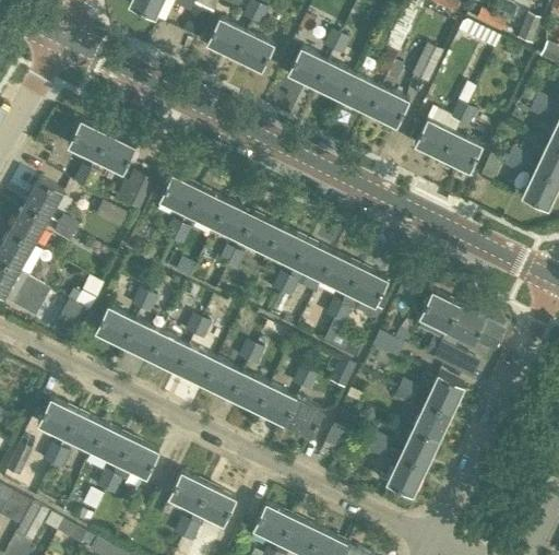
[(163,0),(130,0),(128,7),(154,19),(163,0)]
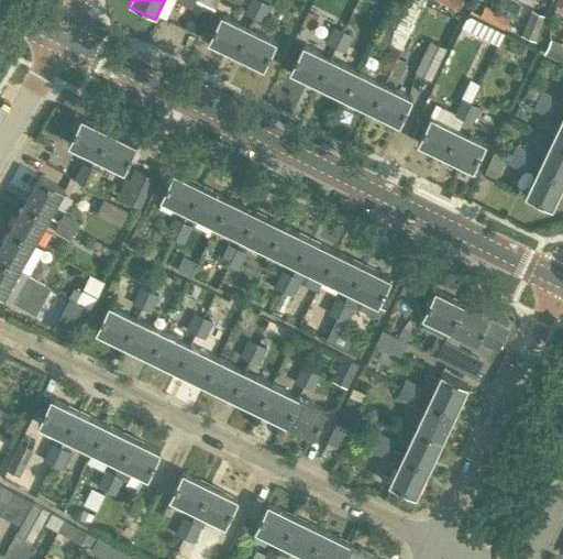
[(196,3),(188,0),(176,0),(175,4),(191,12),(196,3)]
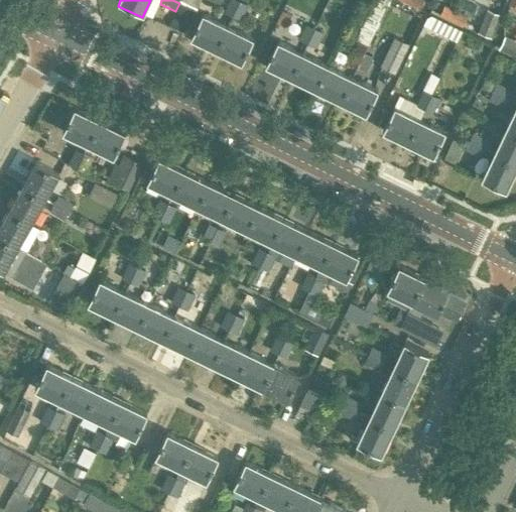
[(232,19),(240,4),(231,0),(230,0),(224,15),(232,19)]
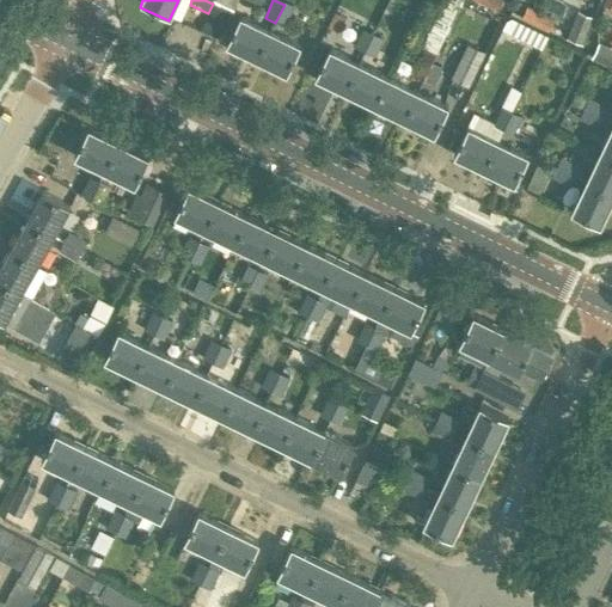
[(287,0),(285,5),(275,23),(285,28),(298,0),(287,0)]
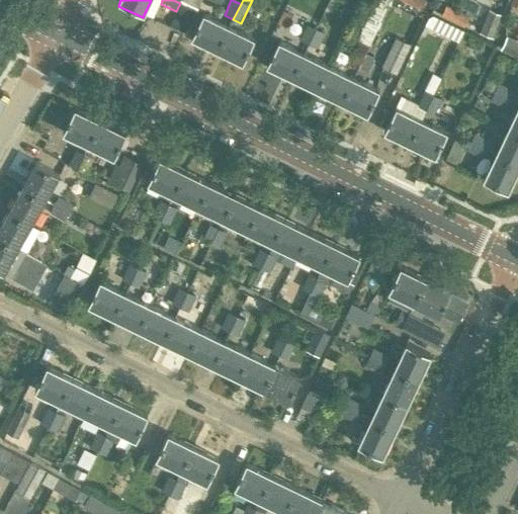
[(419,0),(410,0),(407,7),(420,13),(425,3),(419,0)]
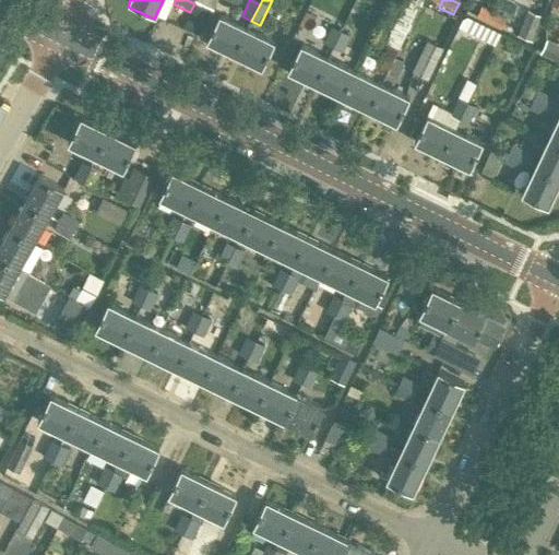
[(385,77),(394,60),(419,8),(406,1),(385,48),(388,49),(377,72),(385,77)]
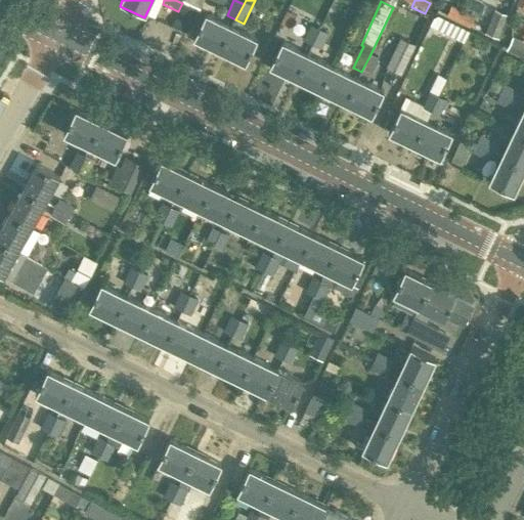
[(183,4),(174,25),(189,33),(199,11),(183,4)]
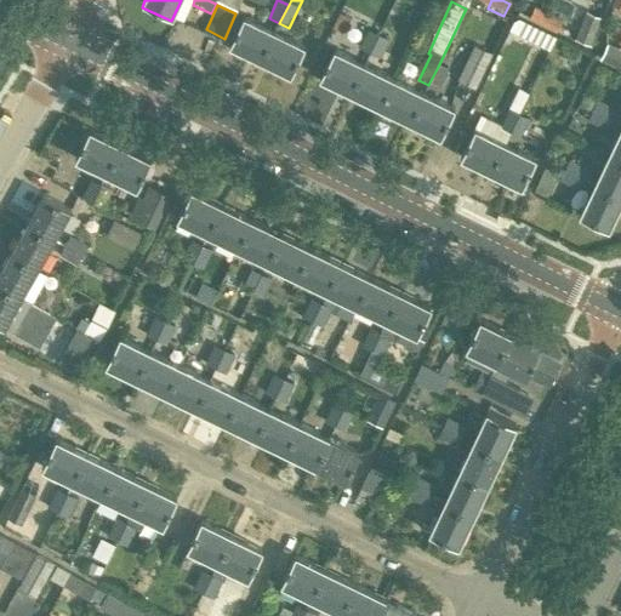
[(543,30),(550,17),(535,11),(529,23),(543,30)]
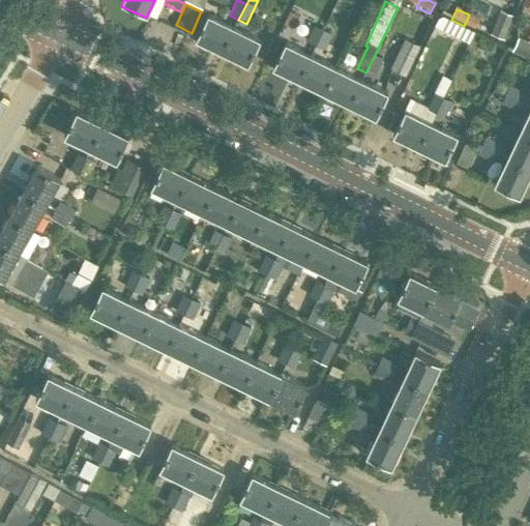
[(503,42),(513,18),(500,12),(491,37),(503,42)]
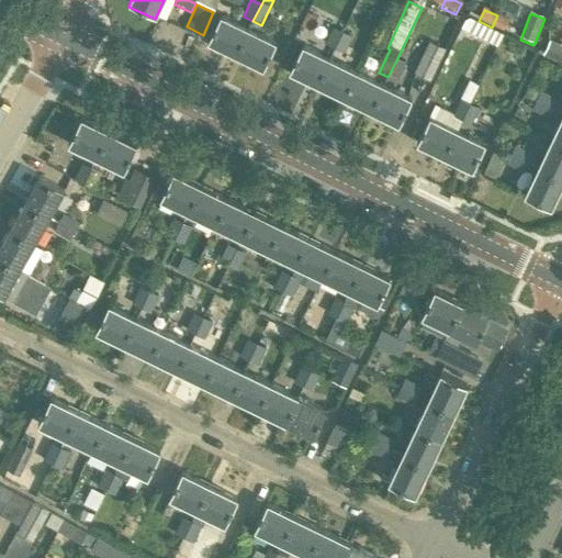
[(509,21),(497,15),(492,28),(503,33),(509,21)]
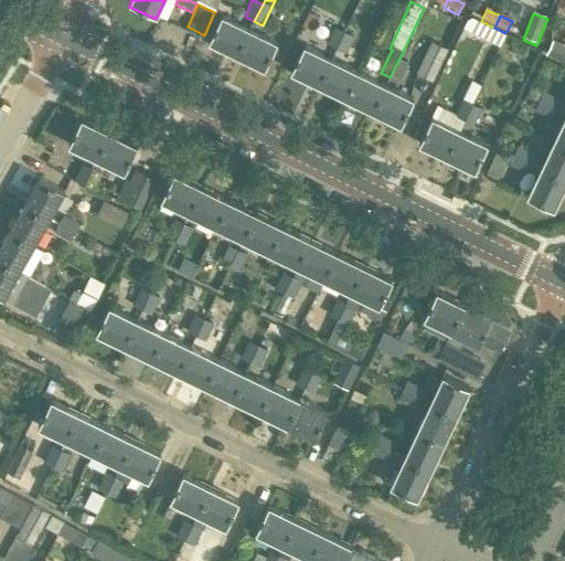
[(235,59),(247,33),(220,20),(208,45),(235,59)]
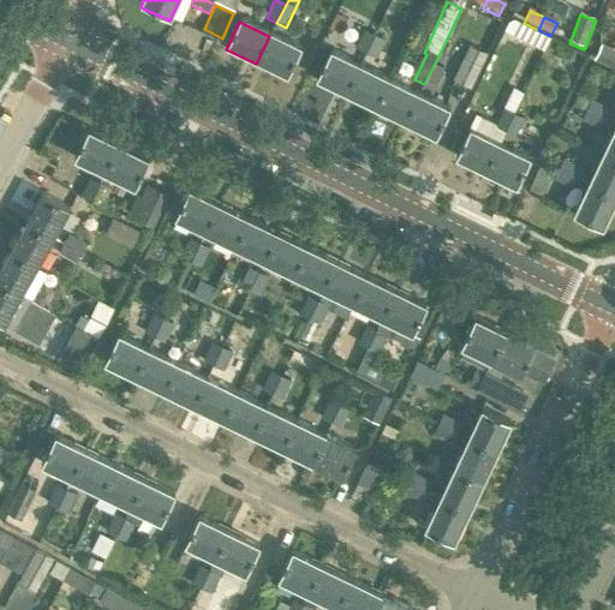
[(509,25),(506,33),(511,35),(543,52),(548,41),(513,23),(509,25)]
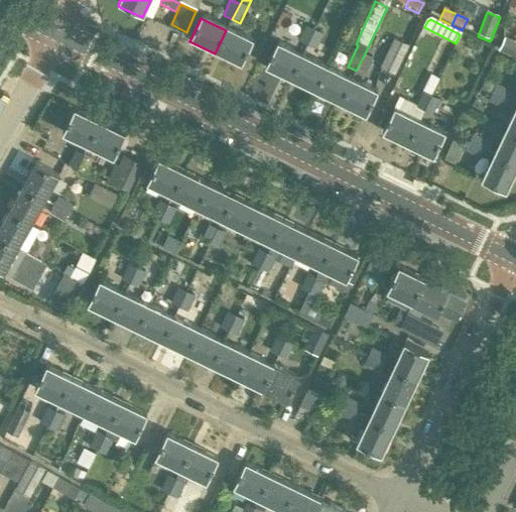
[(307,47),(314,32),(305,28),(298,43),(307,47)]
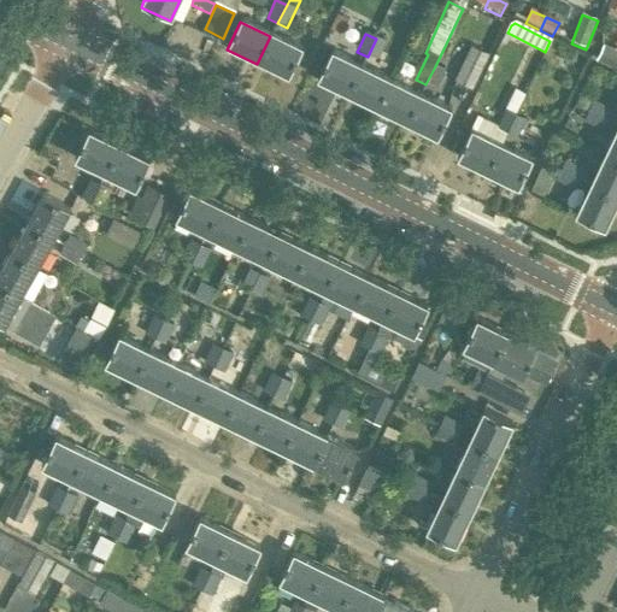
[(301,51),(270,36),(257,64),(287,80),(301,51)]
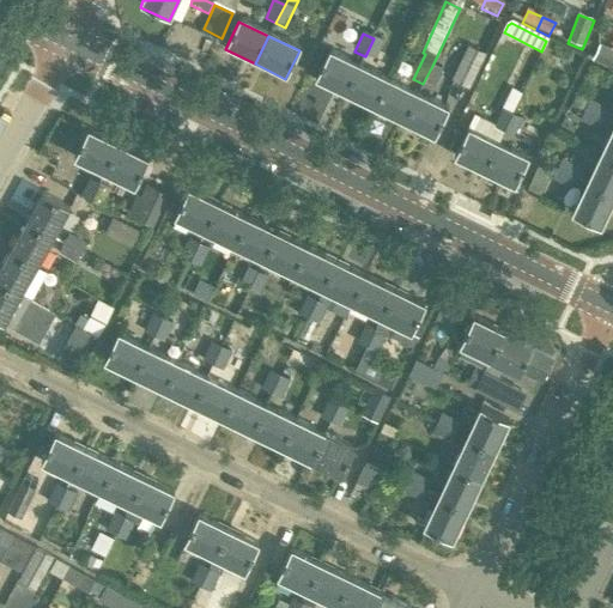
[(383,43),(374,38),(365,56),(375,61),(383,43)]
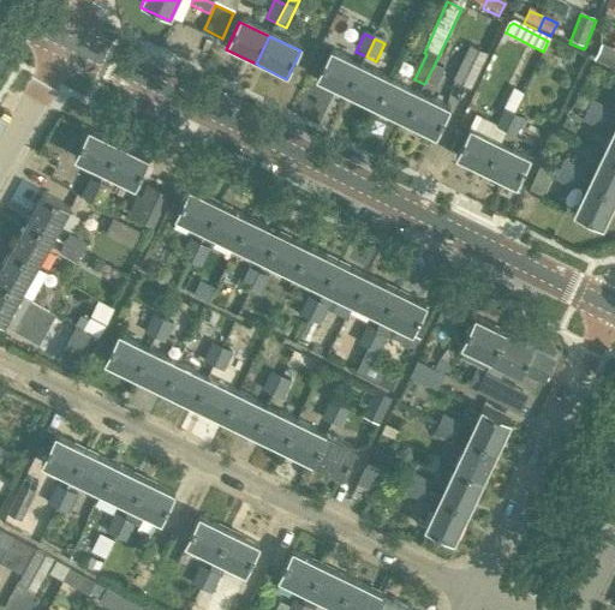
[(593,63),(614,72),(614,53),(602,47),(593,63)]
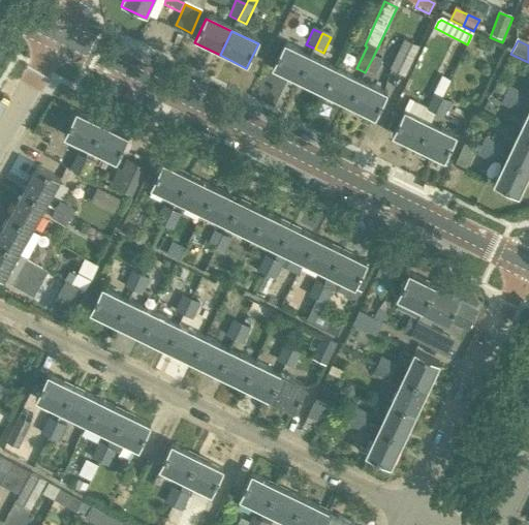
[(390,71),(392,72),(405,79),(419,49),(404,41),(390,71)]
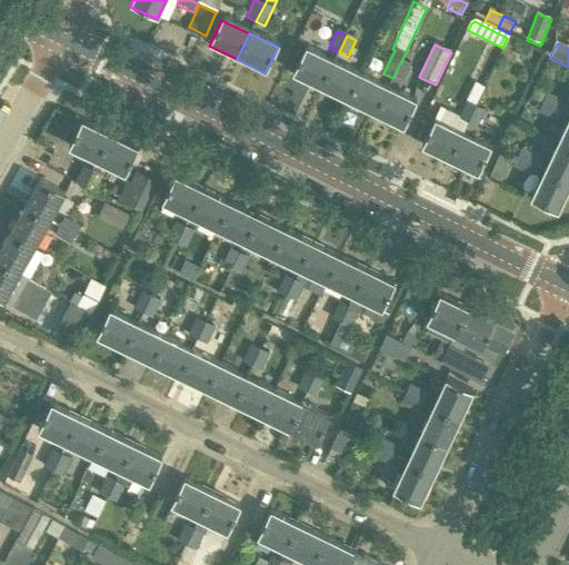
[(320,89),(332,63),(305,50),(292,76),(320,89)]
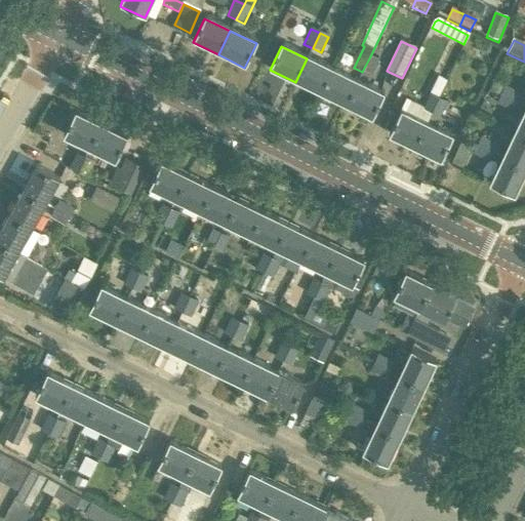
[(378,61),(370,56),(362,72),(371,76),(378,61)]
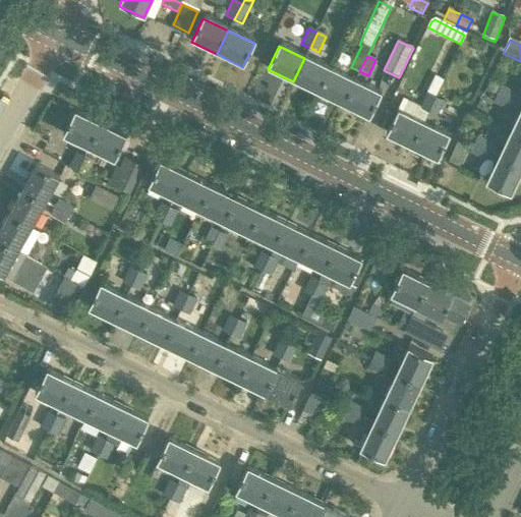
[(304,58),(293,81),(317,94),(330,70),(304,58)]
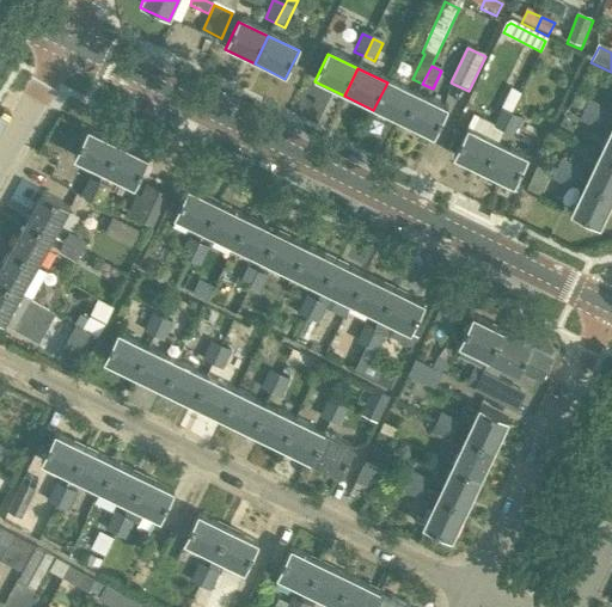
[(416,97),(387,83),(373,110),(403,124),(416,97)]
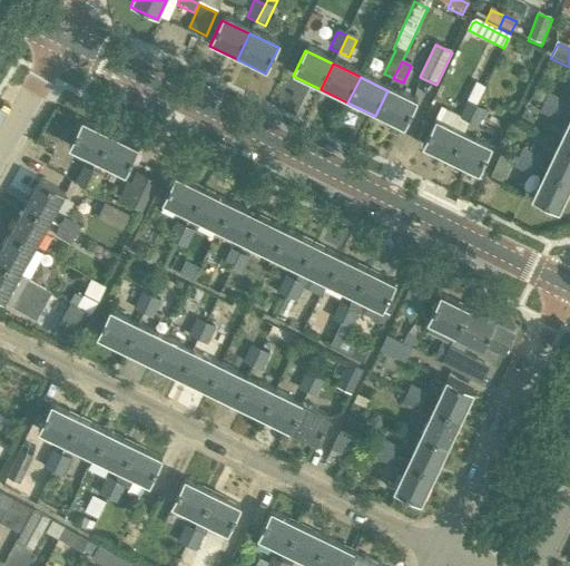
[(477,108),(485,90),(475,86),(468,104),(477,108)]
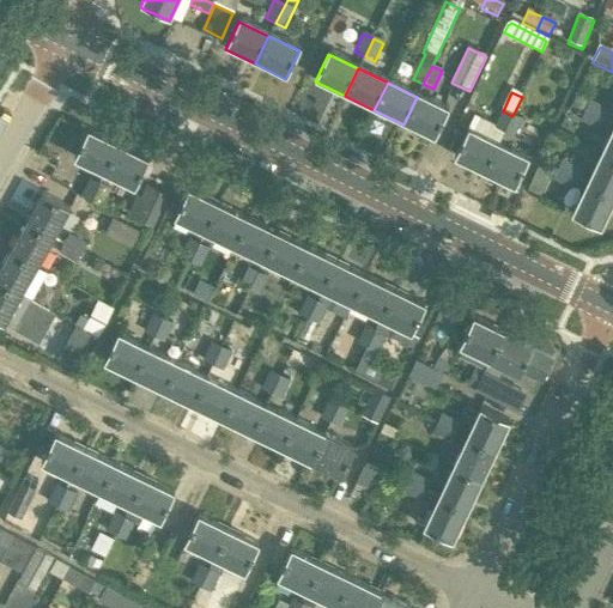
[(447,111),(417,97),(404,125),(434,139),(447,111)]
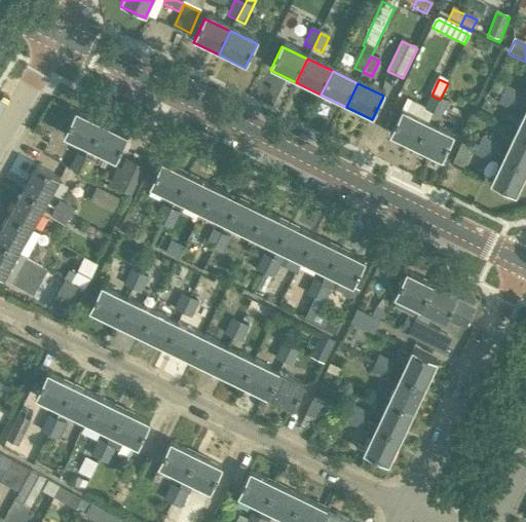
[(501,98),(517,104),(521,95),(506,87),(505,88),(494,83),(490,92),(501,98)]
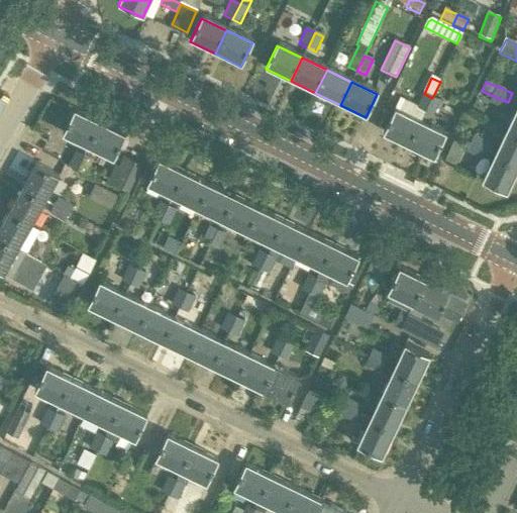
[(424,113),(432,98),(424,94),(416,109),(424,113)]
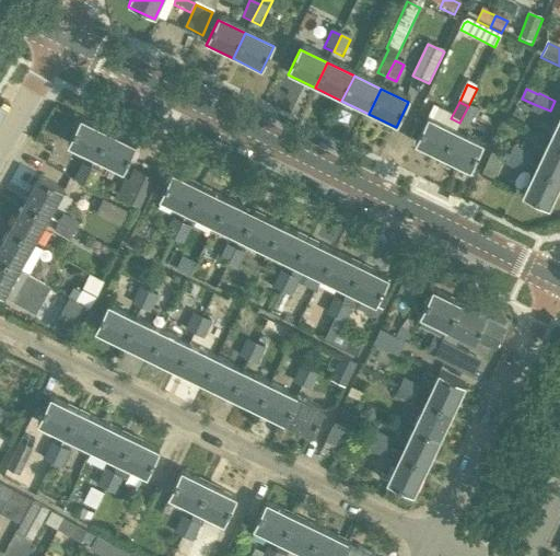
[(550,111),(534,104),(529,113),(545,120),(550,111)]
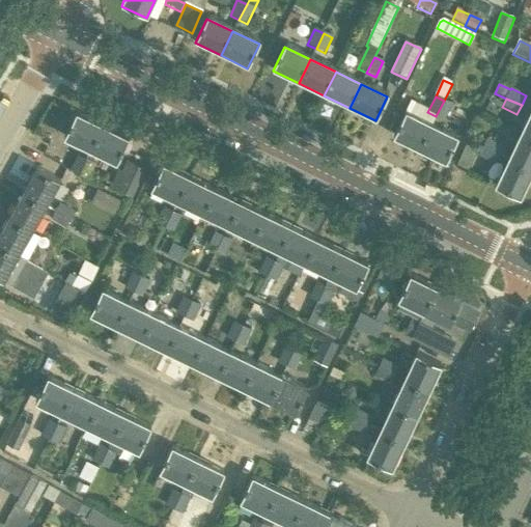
[(444,101),(436,116),(445,120),(452,105),(444,101)]
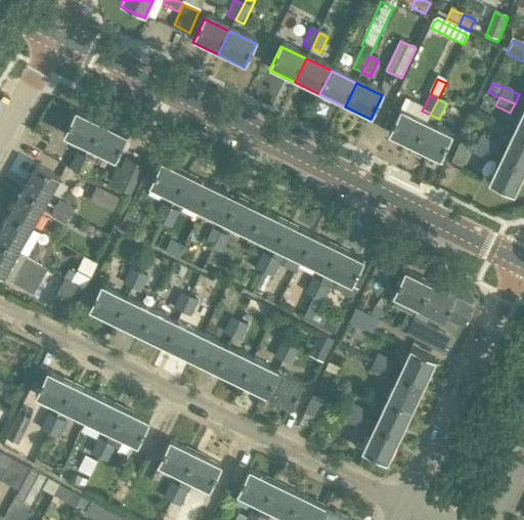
[(523,111),(513,134),(523,139),(523,111)]
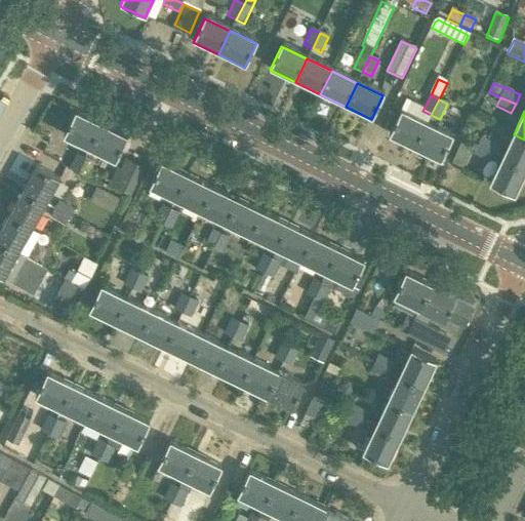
[(90,149),(102,125),(75,113),(64,136),(90,149)]
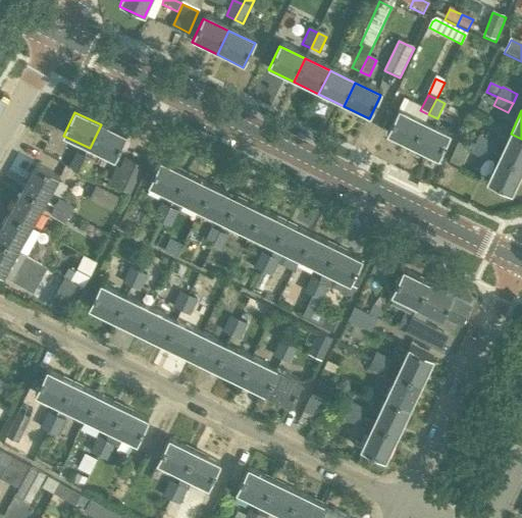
[(412,149),(423,124),(398,112),(386,137),(412,149)]
